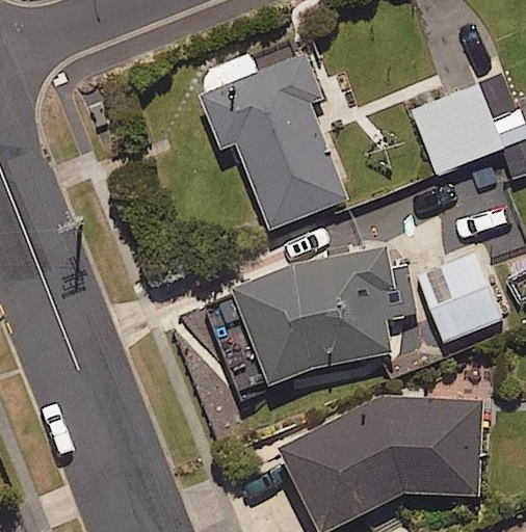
[(303,53),(251,73),(244,54),(199,72),(190,75),(219,150),(234,143),(267,229),(345,198),(308,100),(319,96),(303,53)]
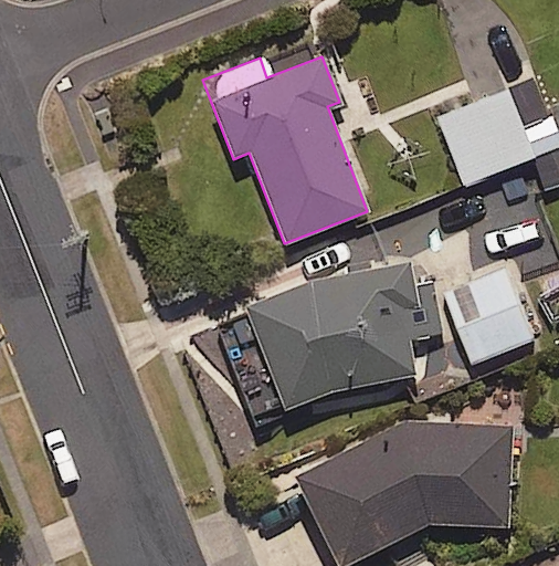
[(436,119),(480,223),(558,189),(558,149),(534,161),(504,91),(436,119)]
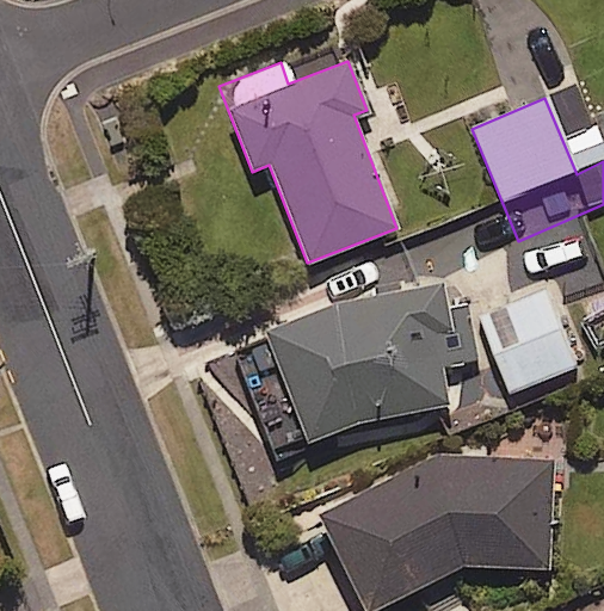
[(454,407),(449,365),(469,362),(462,304),(441,308),(437,285),(343,298),(267,325),(270,333),(234,346),(273,456),(384,417),(386,417),(454,407)]
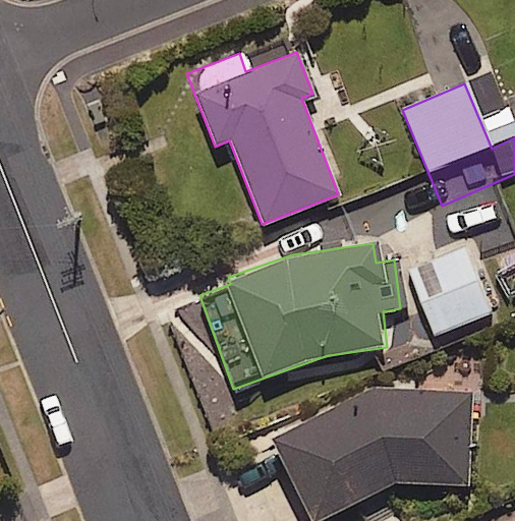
[(485,320),(464,250),(405,269),(427,339),(485,320)]
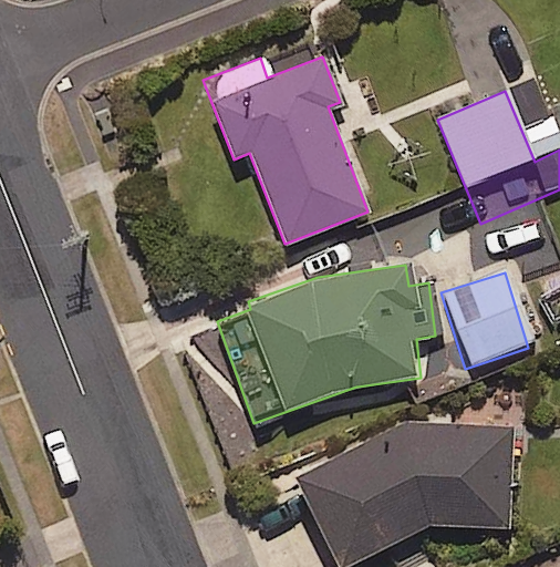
[(405,422),(296,477),(340,566),(416,531),(427,525),(508,526),(509,434),(405,422)]
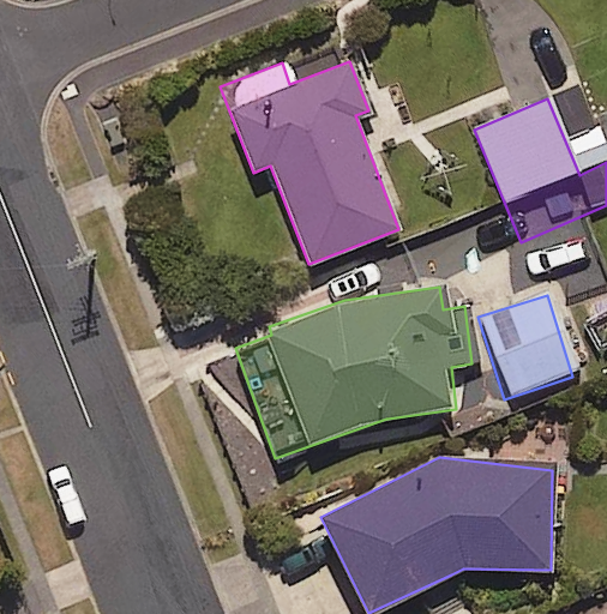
All buildings are outlined.
